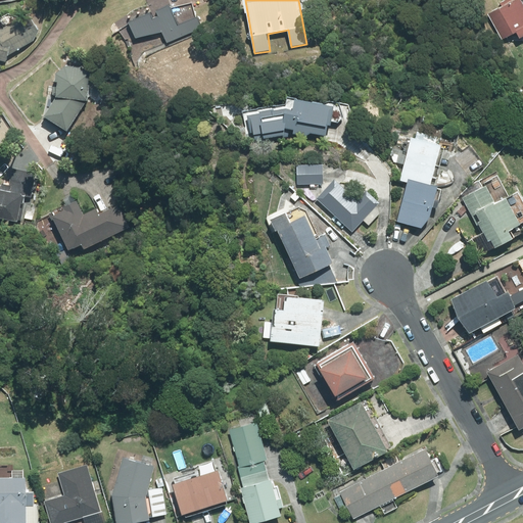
[(516,38),(522,34),(522,0),(505,0),(498,3),(501,7),(487,14),(502,40),(514,33),(516,38)]
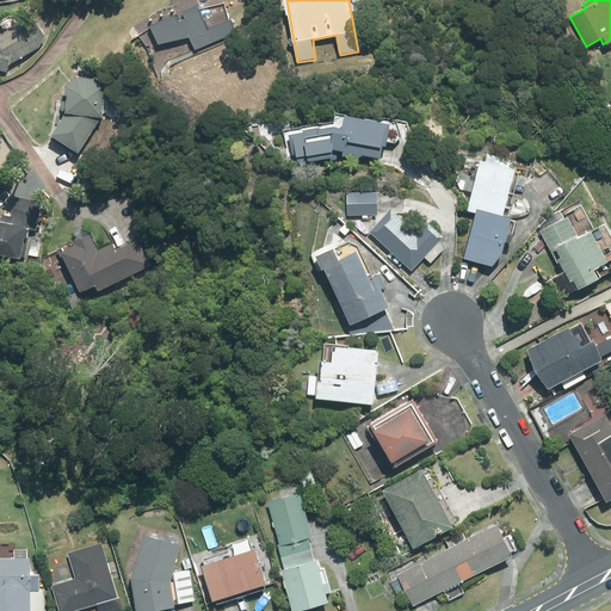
[(228,20),(224,2),(197,10),(196,6),(181,12),(184,19),(178,22),(176,14),(148,26),(156,44),(190,37),(197,50),(236,32),(230,19),(228,20)]
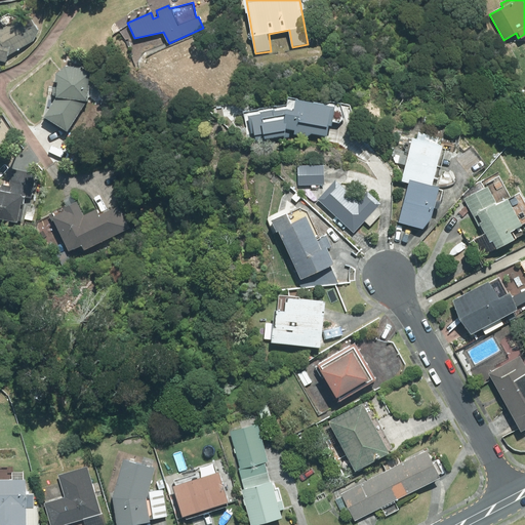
[(24,29),(21,22),(13,21),(0,27),(0,59),(4,61),(6,55),(32,40),(37,32),(32,24),(24,29)]
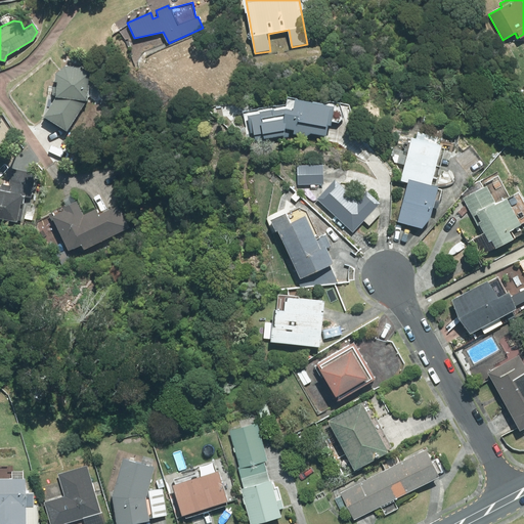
[(92,100),(95,72),(85,70),(85,67),(71,66),(61,73),(60,81),(63,81),(62,85),(56,84),(55,94),(61,95),(49,114),(47,113),(43,119),(67,133),(69,129),(71,130),(90,100),(92,100)]
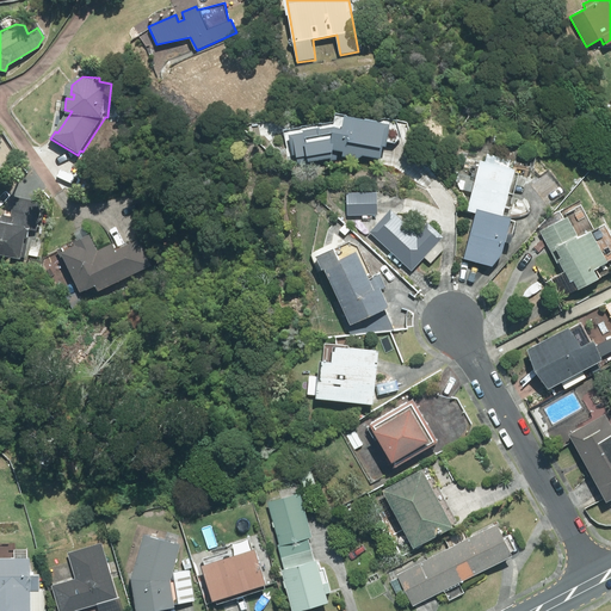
[(376,158),(383,123),(337,115),(334,127),(326,125),(325,128),(315,129),(315,128),(298,130),(300,133),(287,135),(290,155),(295,154),(297,166),(335,159),(341,160),(346,156),(353,158),(358,154),(376,158)]
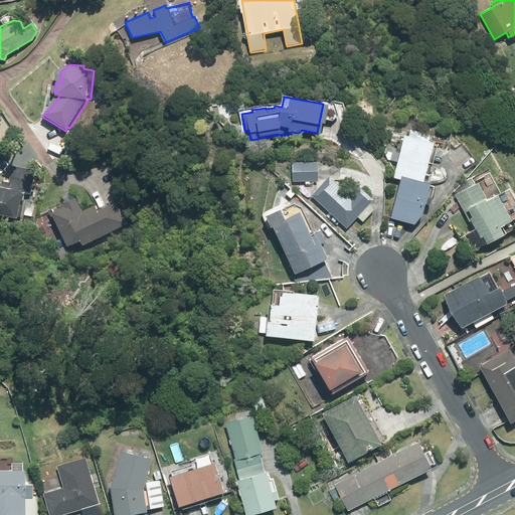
[(81,131),(76,128),(73,134),(77,137),(81,131)]
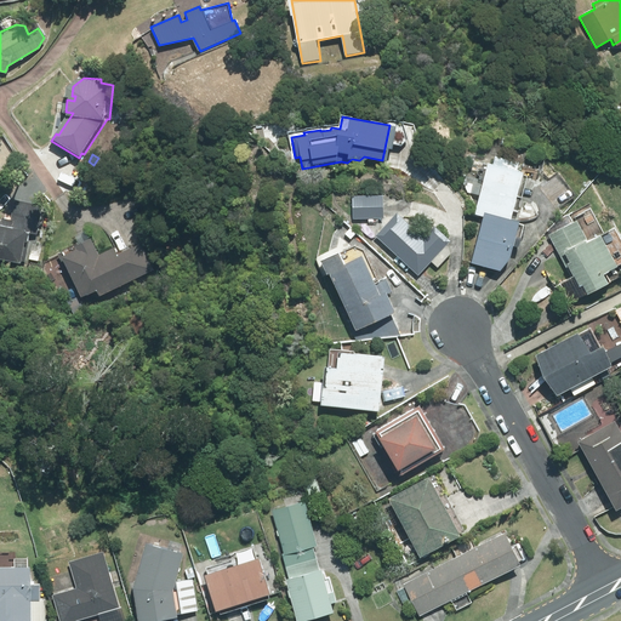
[(16,163),(9,158),(4,164),(11,169),(16,163)]
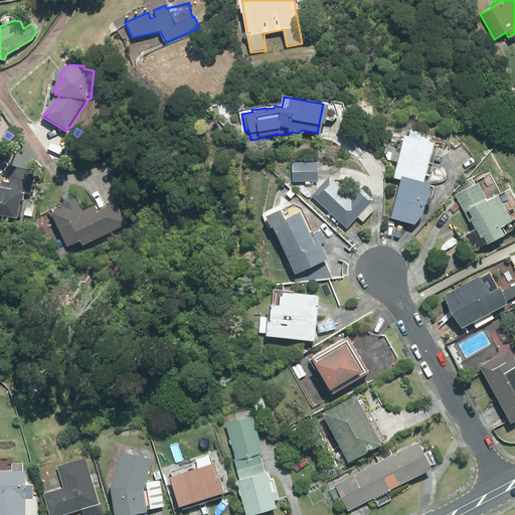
[(397,179),(390,217),(414,222),(421,214),(427,183),(422,182),(430,142),(400,136),(392,178),(397,179)]
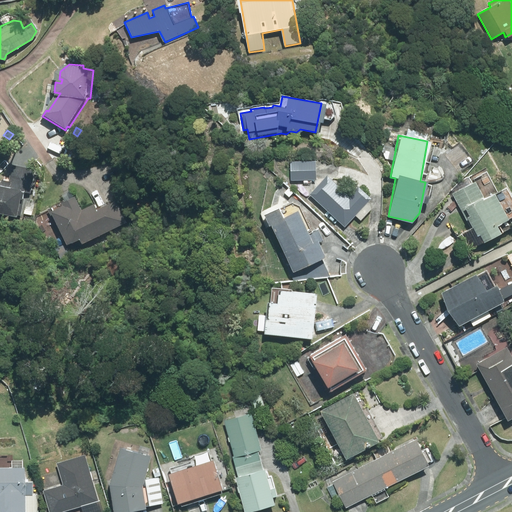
[(314,161),(289,161),(289,180),(314,180),(314,161)]
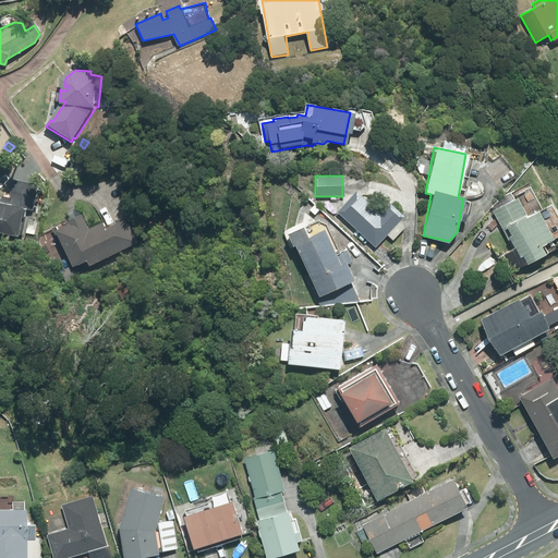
[(0,231),(23,237),(27,217),(29,217),(32,210),(35,211),(40,185),(15,180),(11,197),(1,195),(1,197),(0,197),(0,231)]
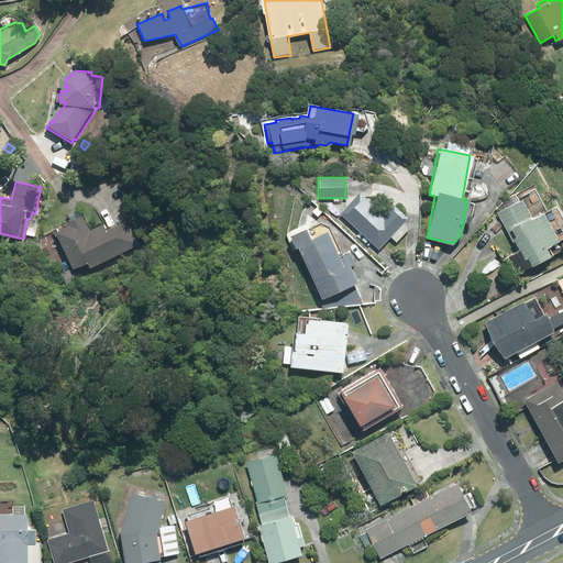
[(382,216),(357,192),(339,213),(377,249),(389,236),(395,242),(406,230),(404,220),(406,218),(392,205),(382,216)]
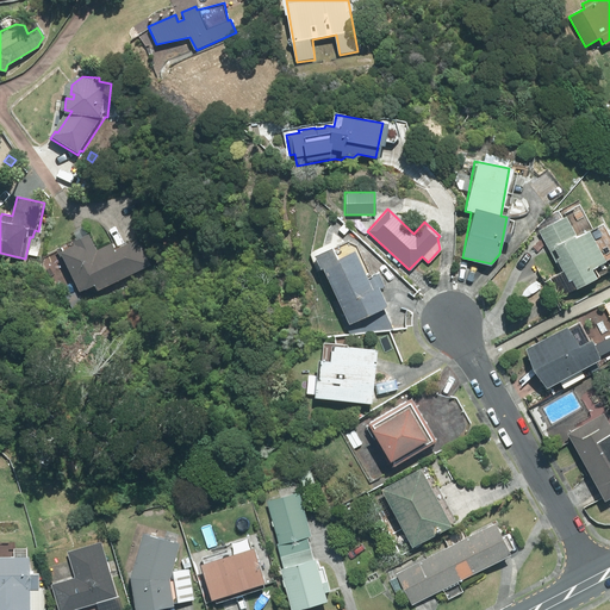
[(537,231),(564,281),(567,279),(571,288),(591,278),(586,268),(599,261),(583,230),(573,236),(562,217),(537,231)]
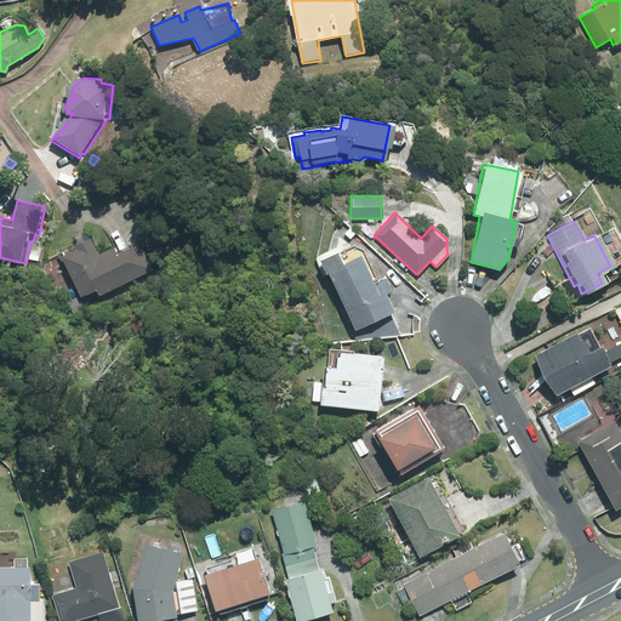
[(104,296),(157,269),(143,243),(123,254),(119,246),(104,254),(96,237),(80,245),(81,248),(68,255),(66,251),(58,254),(80,296),(85,294),(87,296),(93,292),(93,294),(102,290),(104,296)]
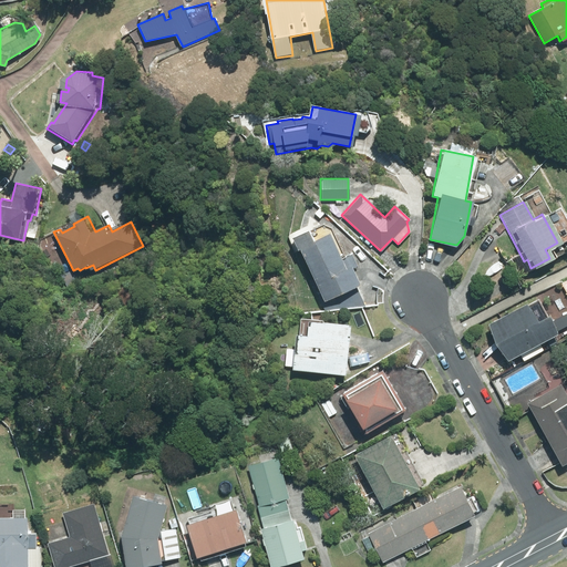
[(299,247),(322,299),(358,282),(346,256),(340,258),(328,230),(310,239),(305,228),(288,236),(295,249),(299,247)]
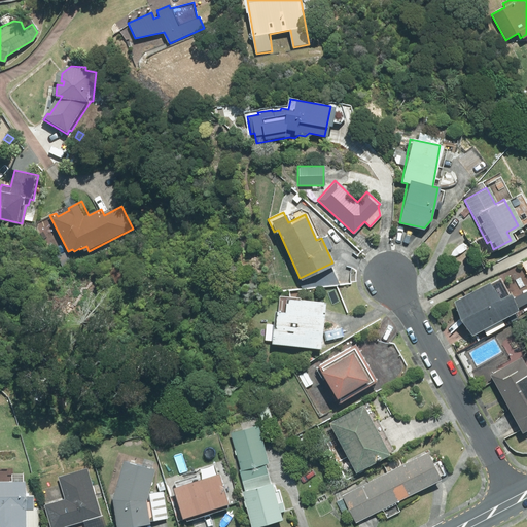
[(526,289),(511,299),(501,279),(490,285),(488,281),(452,301),(470,334),(517,309),(517,308),(526,302),(526,289)]
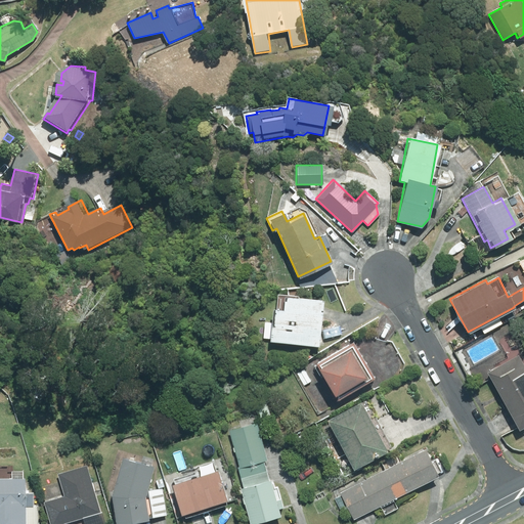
[(322,300),(284,296),(282,309),(272,308),(269,341),(318,346),(322,300)]
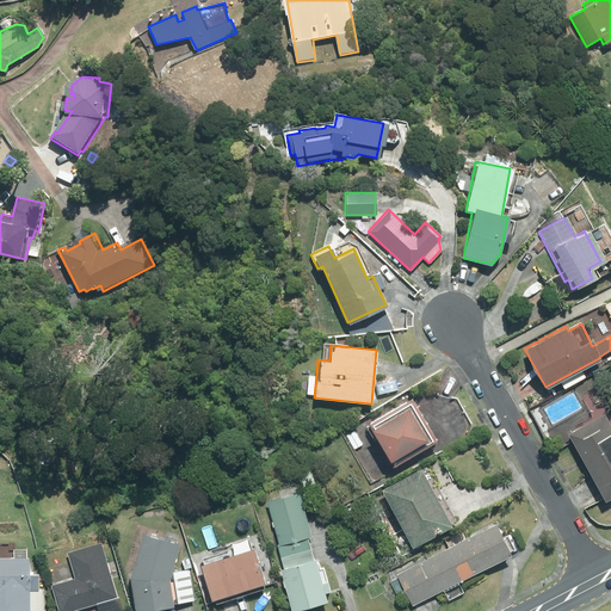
[(434,443),(408,401),(365,426),(390,468),(434,443)]
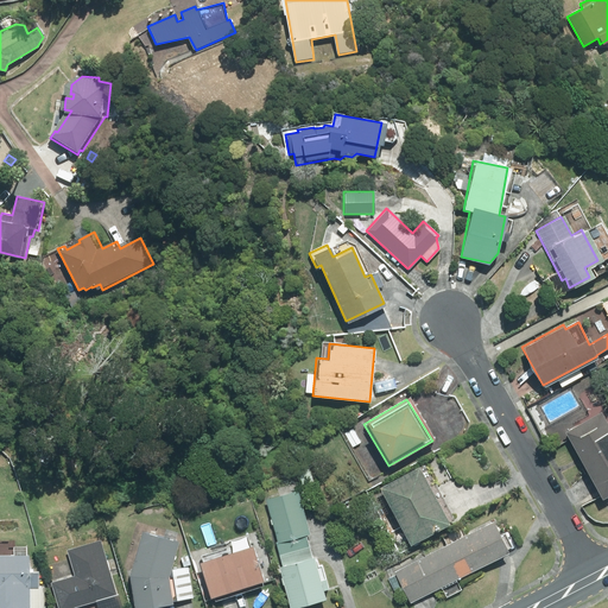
[(607,492),(607,426),(599,410),(562,430),(600,496),(607,492)]
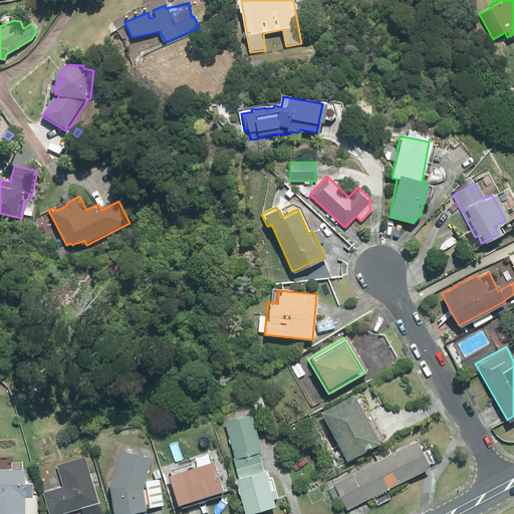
[(305,373),(298,361),(292,365),(299,377),(305,373)]
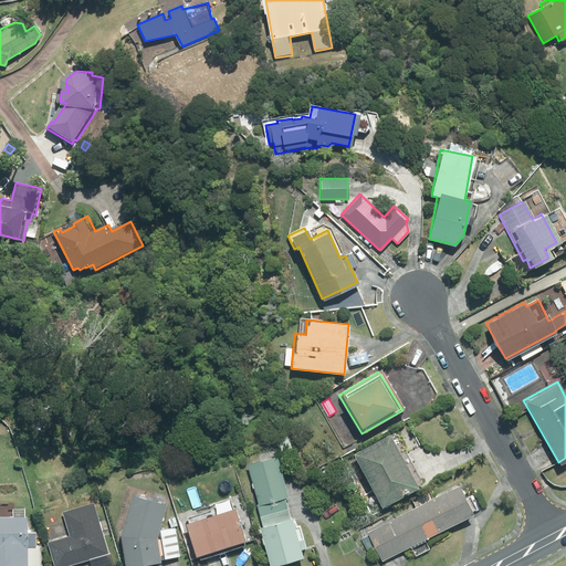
[(295,448),(290,431),(278,435),(283,451),(295,448)]
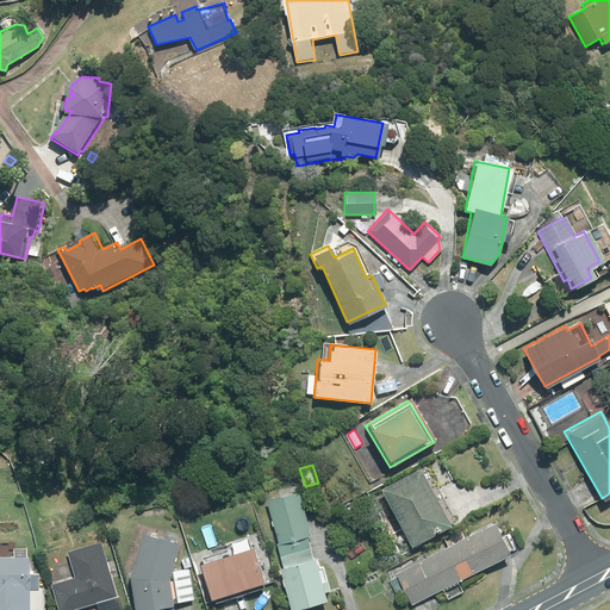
[(449,526),(417,467),(377,489),(409,547),(449,526)]
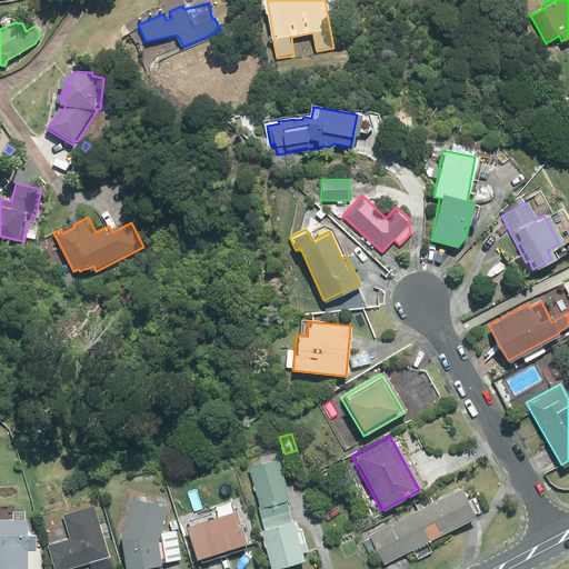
[(262,518),(290,510),(288,500),(291,498),(280,458),(250,467),(261,507),(260,507),(262,518)]
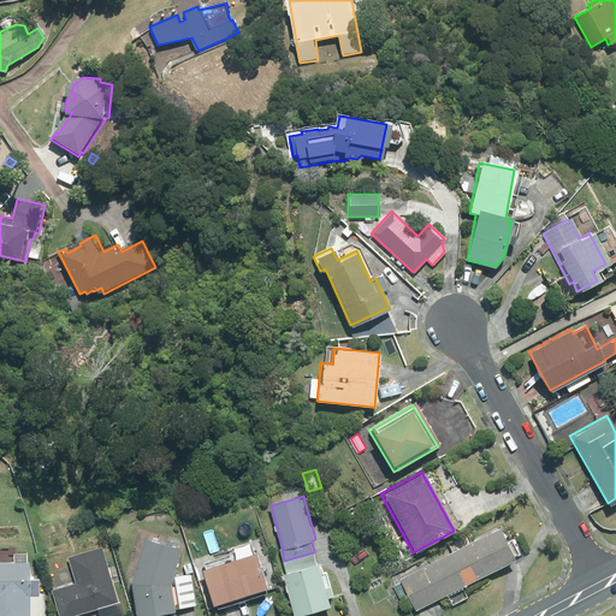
[(339,517),(344,528),(356,522),(351,511),(339,517)]
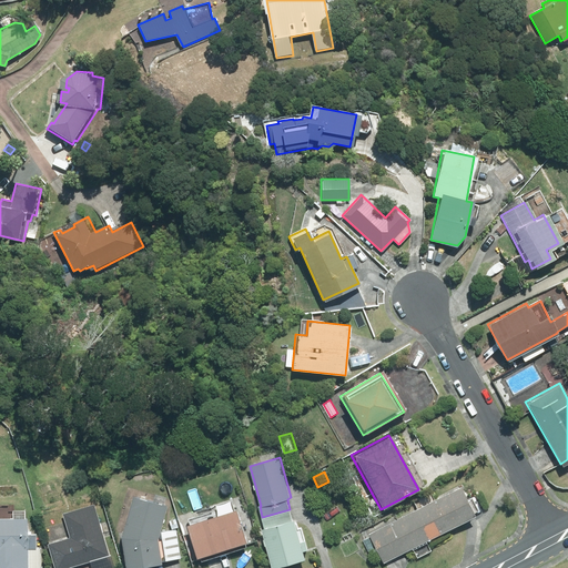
[(195,485),(192,476),(179,479),(181,488),(195,485)]
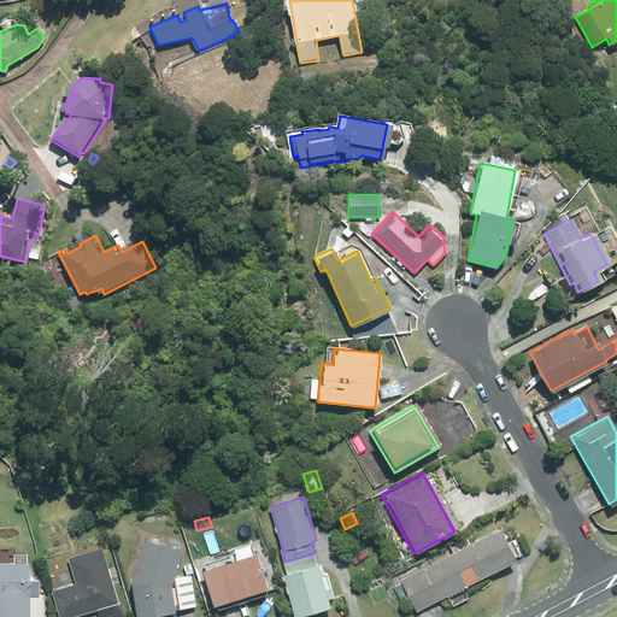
[(448,554),(465,586),(513,560),(498,529),(448,554)]
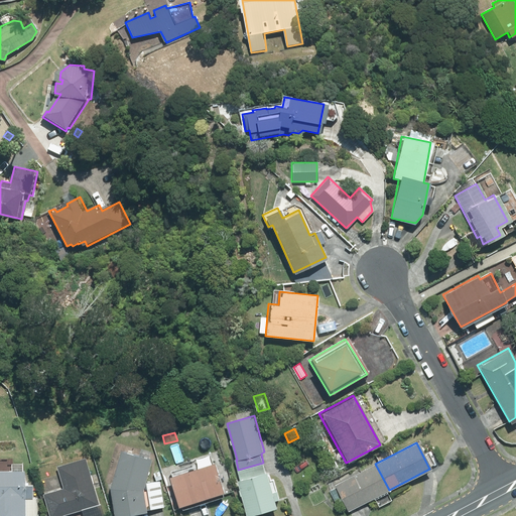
[(150,483),(157,459),(126,449),(115,488),(119,515),(127,515),(152,512),(152,509),(166,506),(161,481),(150,483)]
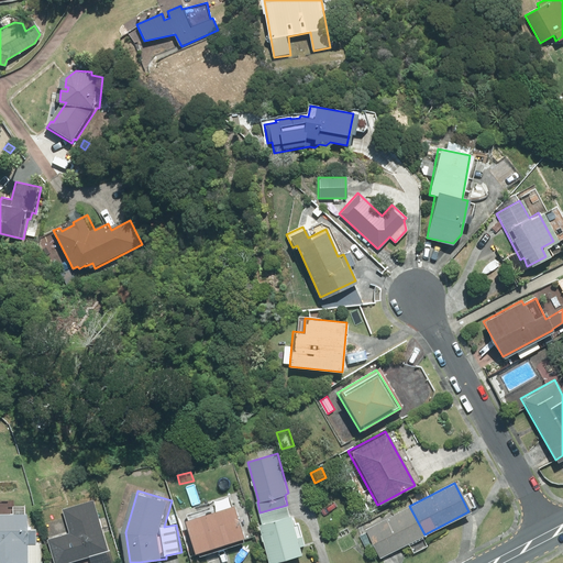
[(65,562),(110,550),(96,498),(64,508),(72,532),(50,539),(56,562),(65,562)]
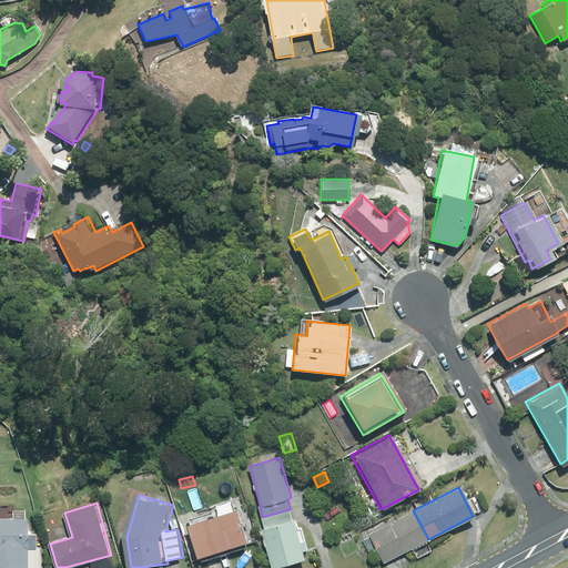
[(293,520),(290,509),(262,517),(265,528),(263,529),(274,567),(275,567),(307,559),(305,550),(310,549),(307,539),(303,541),(296,519),(293,520)]
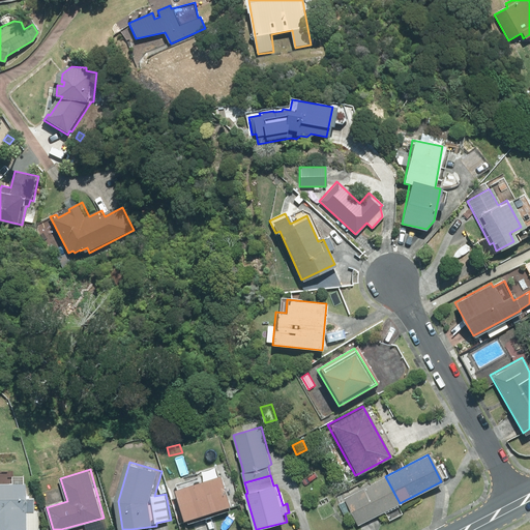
[(189,522),(237,507),(227,476),(180,491),(189,522)]
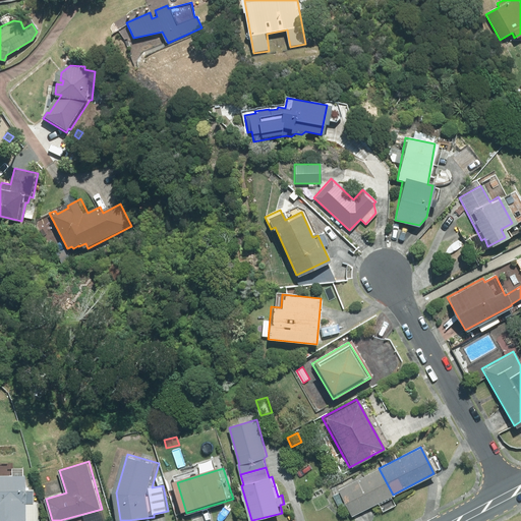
[(351,516),(393,495),(379,468),(338,489),(351,516)]
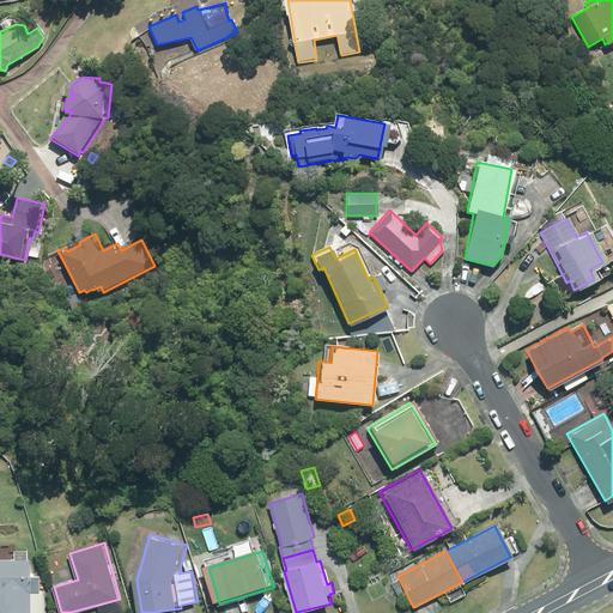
[(32,559),(0,559),(0,612),(47,612),(47,592),(42,592),(42,576),(32,576),(32,559)]
